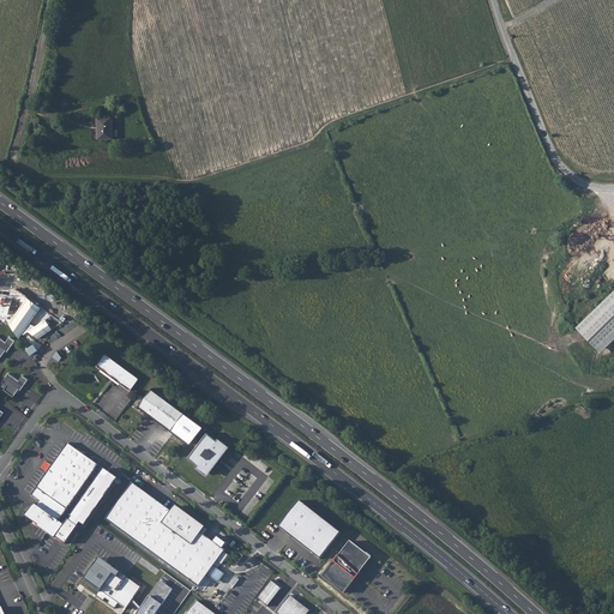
[(113,138),(112,116),(97,118),(97,139),(113,138)]
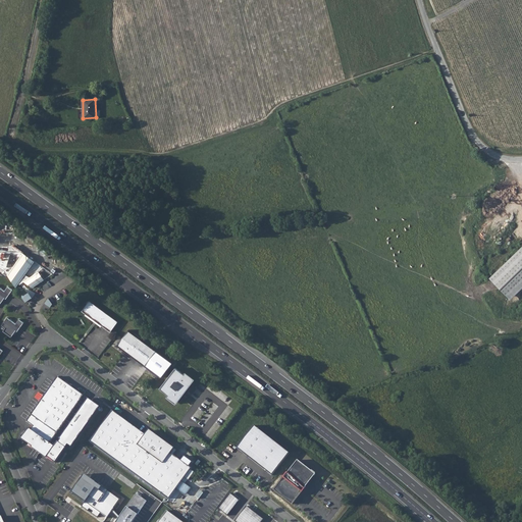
[(521,247),(521,246),(486,277),(508,300),(521,285),(521,247)]
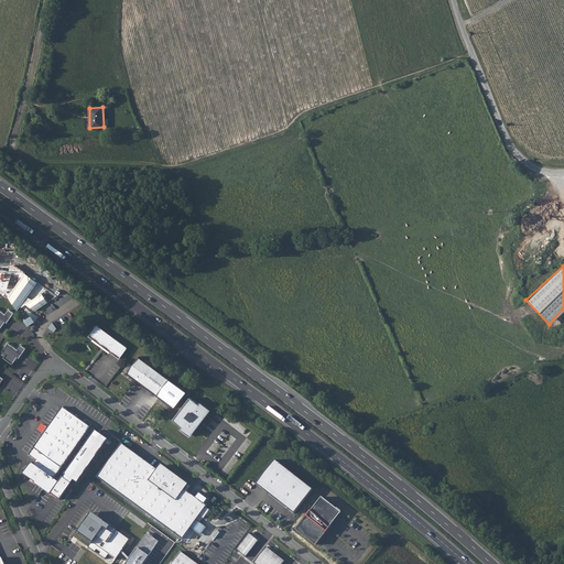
[(26,274),(8,299),(18,312),(21,307),(25,305),(36,313),(50,303),(43,293),(32,300),(29,297),(40,283),(26,274)]
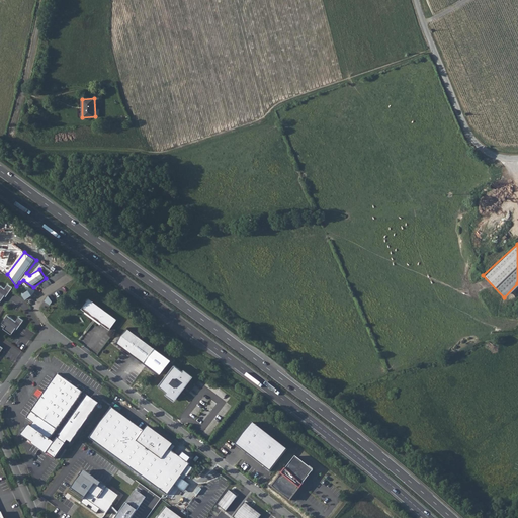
[(5,289),(0,285),(0,301),(1,303),(3,299),(5,296),(7,297),(13,287),(8,284),(5,289)]
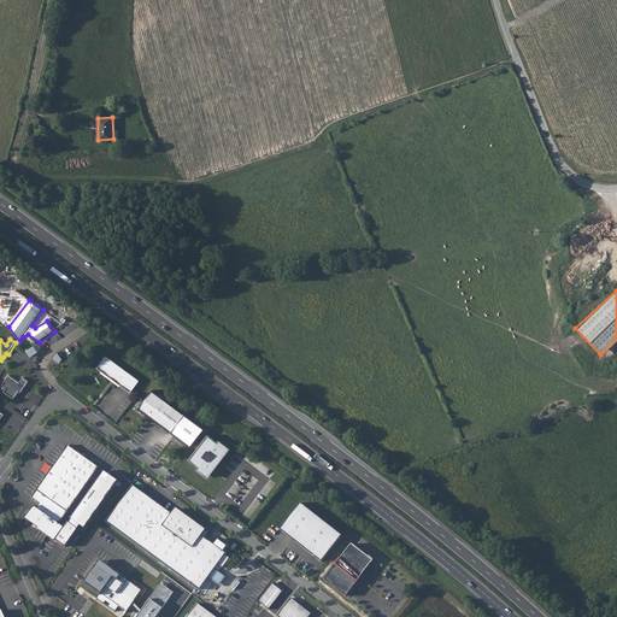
[(59,354),(53,360),(58,365),(64,359),(59,354)]
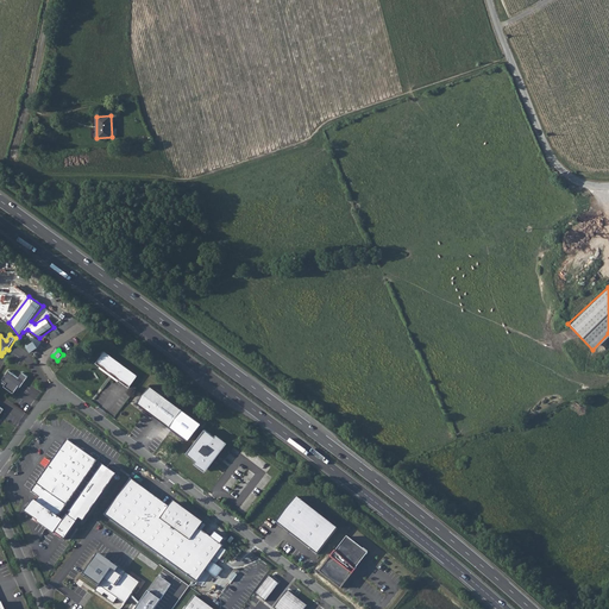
[(137,376),(104,351),(95,363),(129,388),(137,376)]
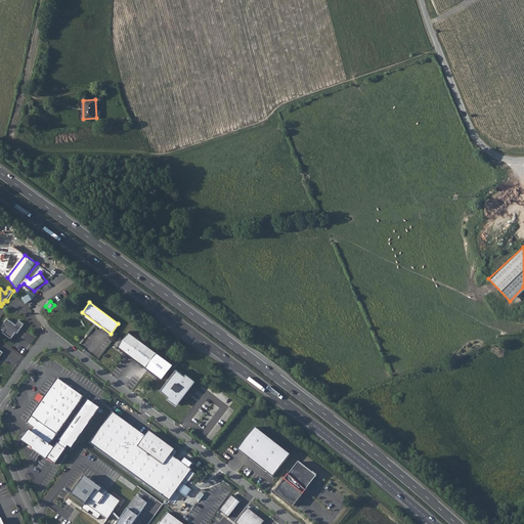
[(7,319),(2,328),(5,330),(3,333),(11,339),(16,333),(17,334),(25,324),(19,320),(16,325),(7,319)]
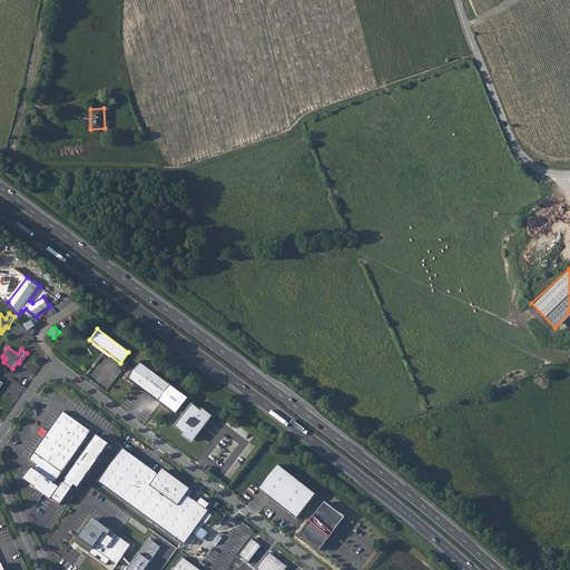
[(170,383),(139,361),(129,376),(136,381),(135,383),(158,400),(170,383)]
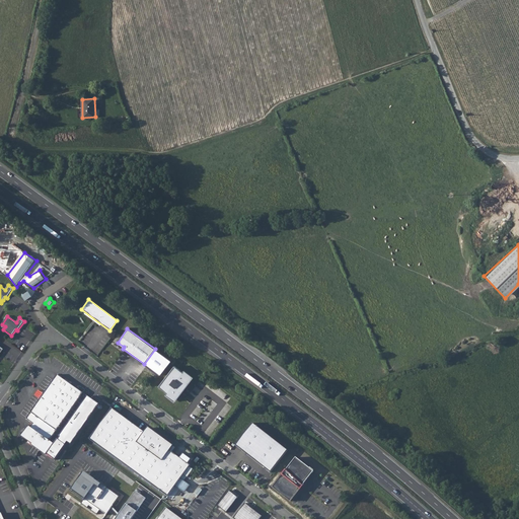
[(174,366),(158,386),(175,399),(182,390),(192,379),(174,366)]
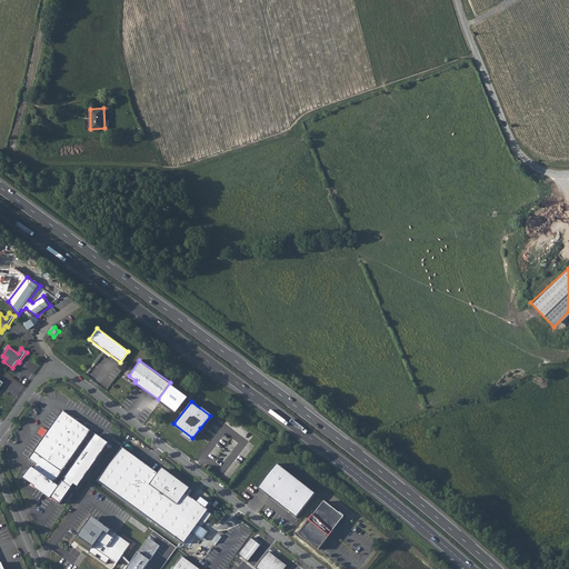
[(91,430),(62,410),(32,452),(33,452),(28,459),(36,465),(32,468),(30,467),(22,478),(35,487),(33,488),(37,490),(38,489),(59,505),(71,488),(62,481),(59,486),(53,482),(61,472),(62,472),(91,430)]
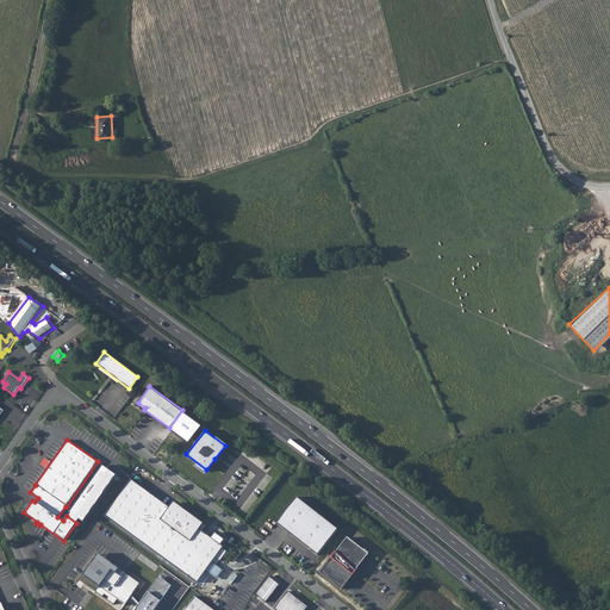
[(197,583),(216,558),(221,561),(228,552),(223,548),(223,547),(199,529),(204,523),(174,502),(169,508),(131,479),(104,515),(197,583)]
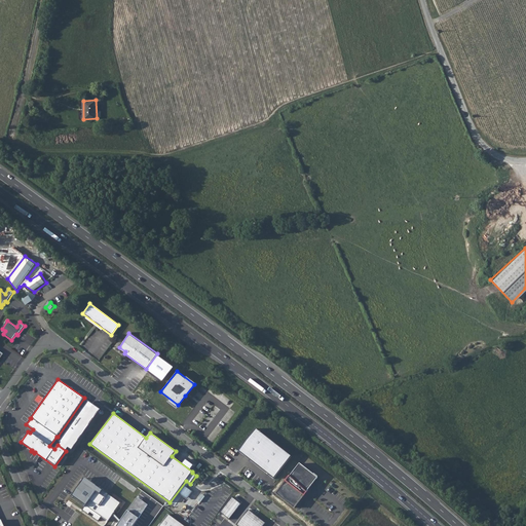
[(292,456),(256,428),(238,451),(274,479),(292,456)]
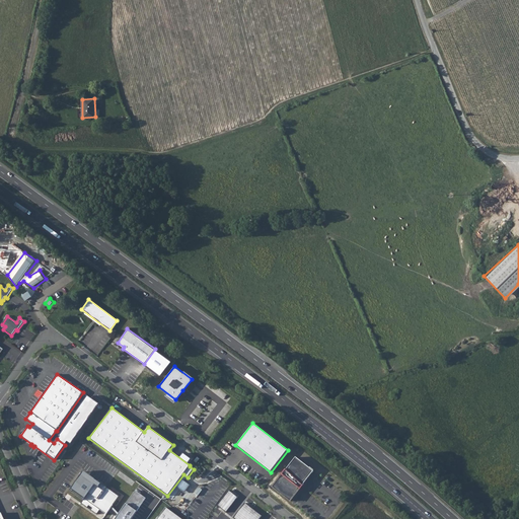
[(33,447),(46,455),(46,454),(34,446),(33,447)]
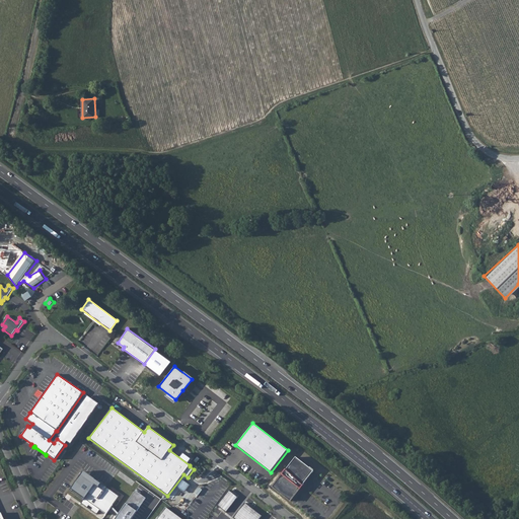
[(183,446),(177,452),(191,462),(196,456),(183,446)]
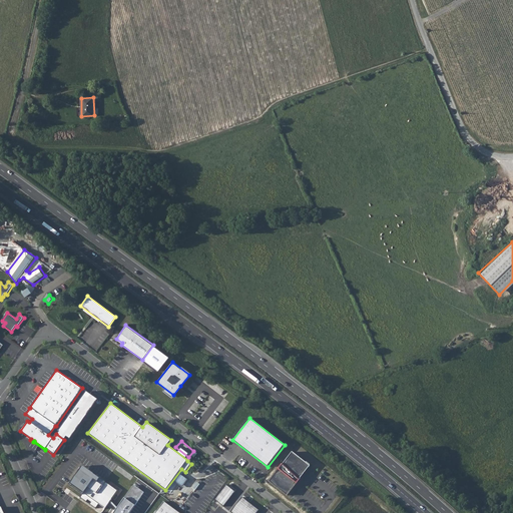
[(311,466),(293,452),(270,482),(288,495),(311,466)]
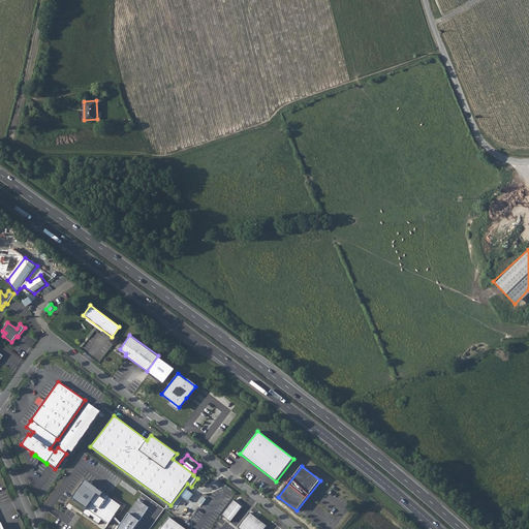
[(100,497),(83,485),(72,498),(86,508),(83,512),(89,518),(91,516),(94,518),(93,520),(98,524),(102,520),(109,524),(121,506),(103,493),(100,497)]
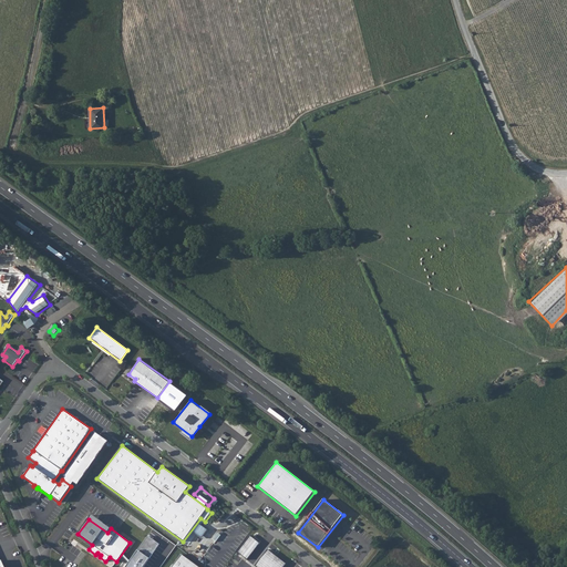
[(260,544),(251,537),(238,553),(248,560),(260,544)]
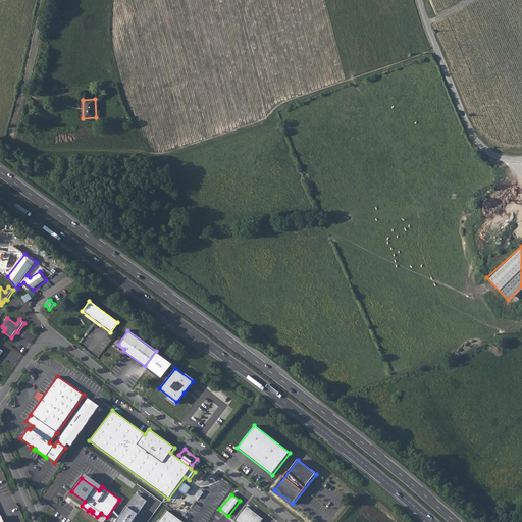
[(261,521),(263,520),(248,508),(236,521),(261,521)]
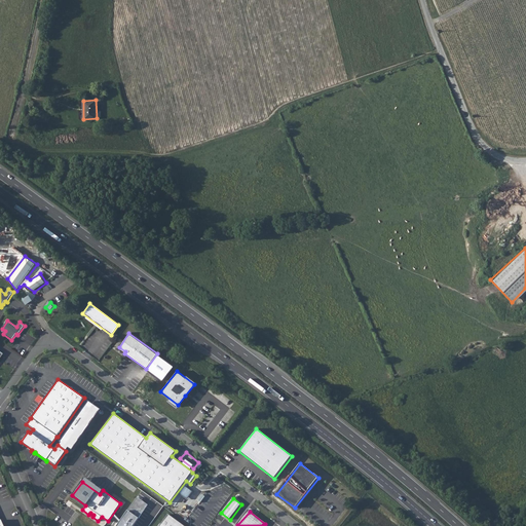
[(184,525),(167,515),(159,525),(184,525)]
